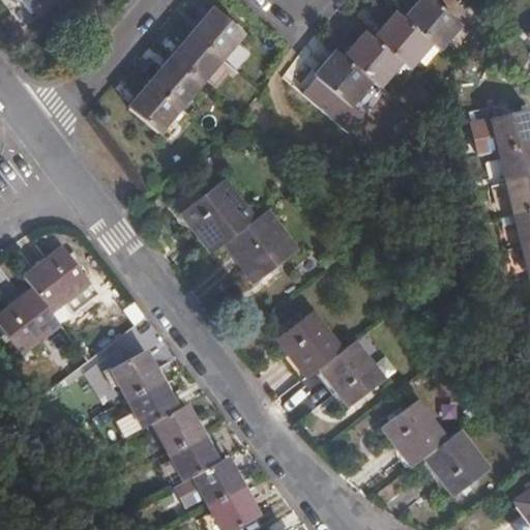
[(458,24),(429,0),(418,0),(401,21),(393,15),(371,40),(363,33),(342,60),(333,53),(313,78),(346,107),(369,80),(377,87),(399,62),(406,67),(428,41),(437,49),(458,24)]
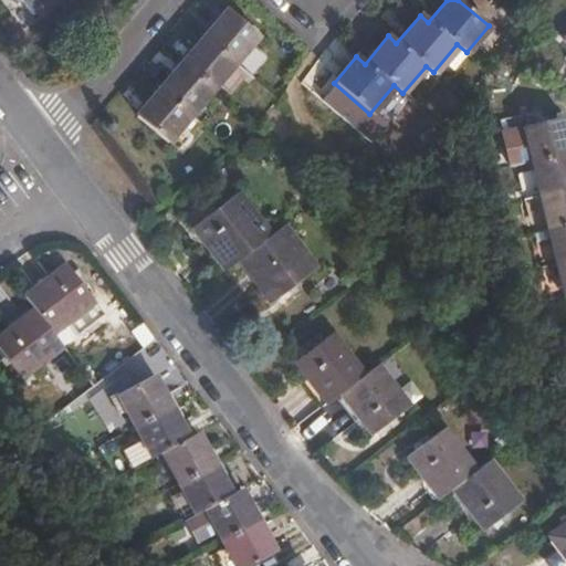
[(257,37),(224,8),(135,115),(166,142),(257,37)]
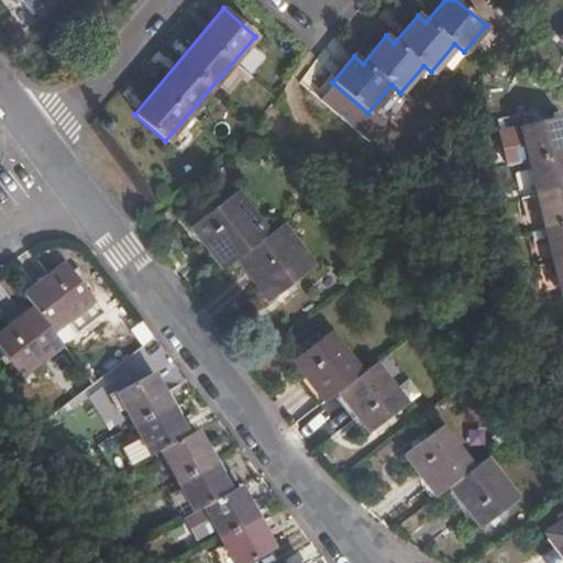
[(562,291),(562,145),(556,116),(500,130),(508,157),(523,154),(556,294),(562,291)]
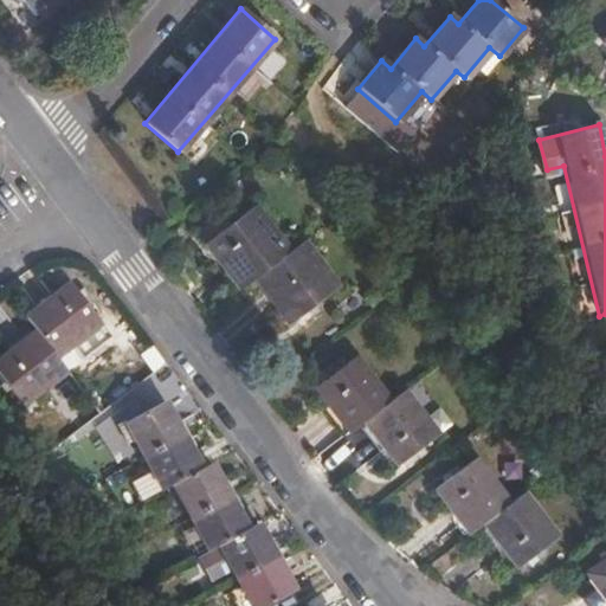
[(303,242),(289,250),(253,204),(204,242),(238,287),(252,276),(288,322),(336,285),(303,242)]
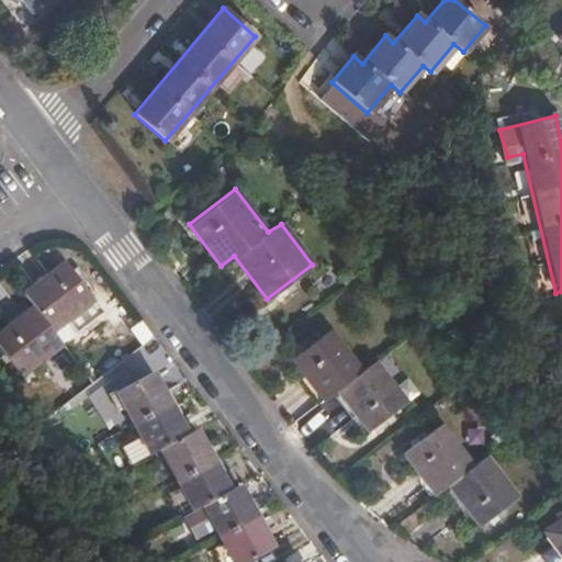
[(36,310),(0,337),(0,344),(22,375),(62,346),(53,333),(96,300),(68,263),(25,294),(36,310)]
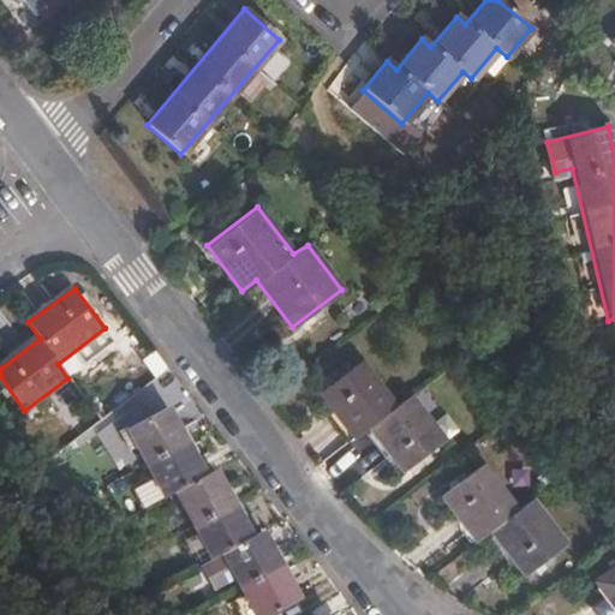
[(407,396),(393,406),(358,362),(318,393),(351,436),(365,424),(401,471),(441,442),(407,396)]
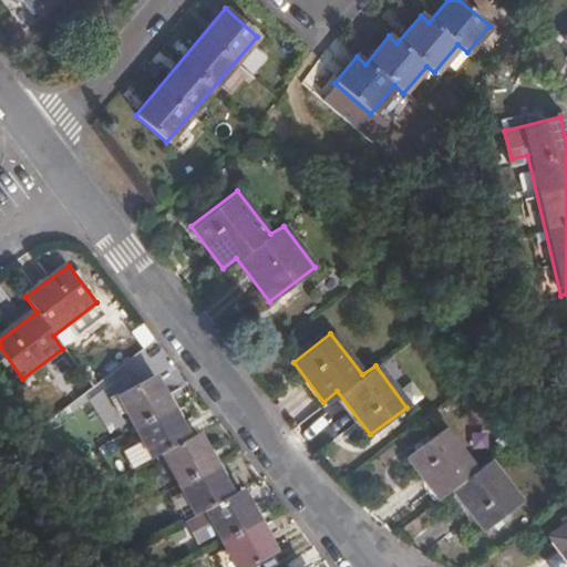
[(156,379),(120,399),(152,460),(163,454),(196,517),(204,513),(233,566),(250,566),(274,555),(241,495),(232,500),(198,436),(188,441),(156,379)]
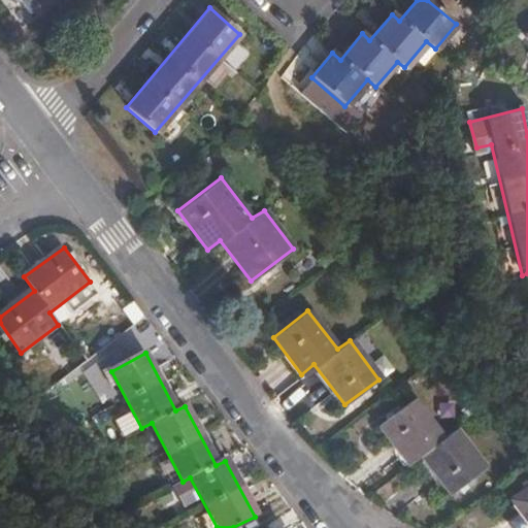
[(454,429),(441,437),(413,400),(377,426),(406,463),(419,454),(450,493),(484,468),(454,429)]
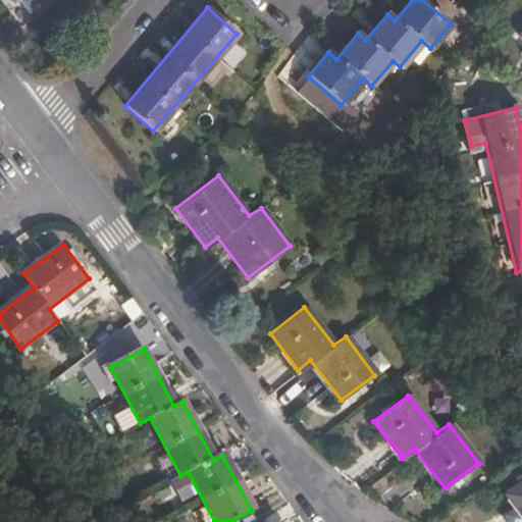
[(521,484),(507,498),(521,517),(521,484)]
